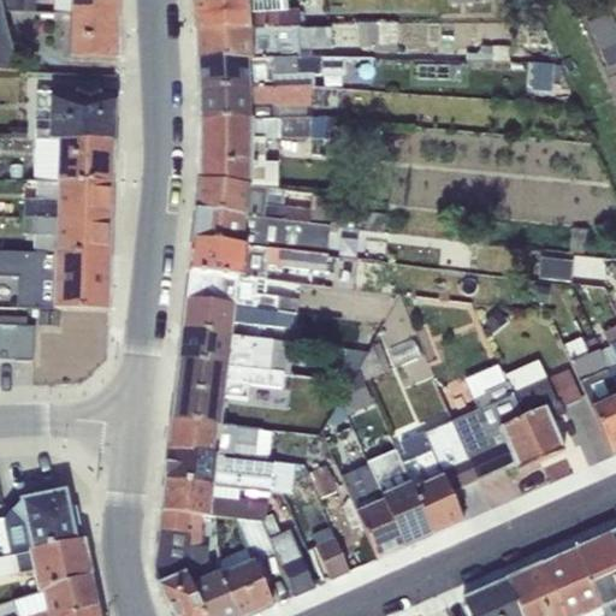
[(0,0),(4,12),(25,11),(25,0),(0,0)]
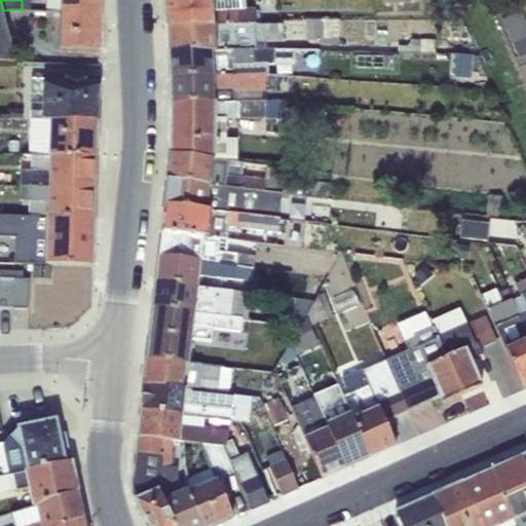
[(0,0),(0,60),(16,60),(3,10),(0,0)]
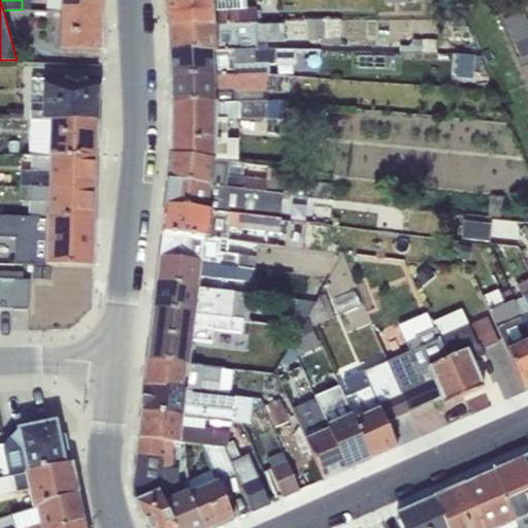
[(101,0),(45,0),(45,11),(60,12),(101,13),(101,0)]
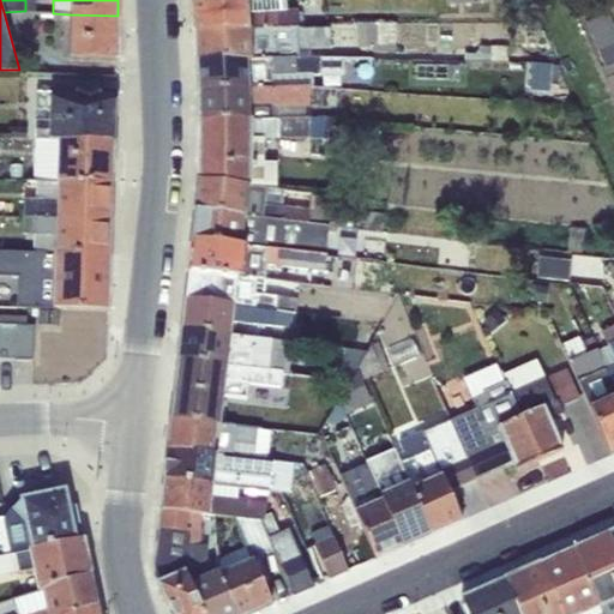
[(216,0),(193,1),(196,31),(299,29),(298,10),(287,11),(286,0),(216,0)]
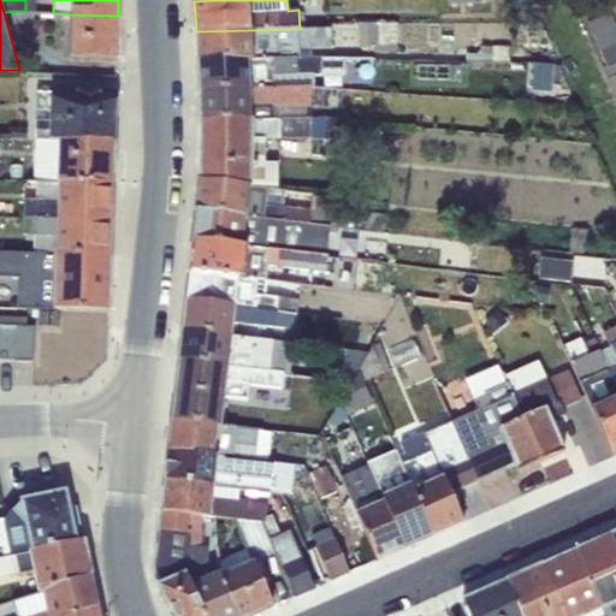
[(588,22),(606,66),(615,61),(615,28),(610,13),(588,22)]
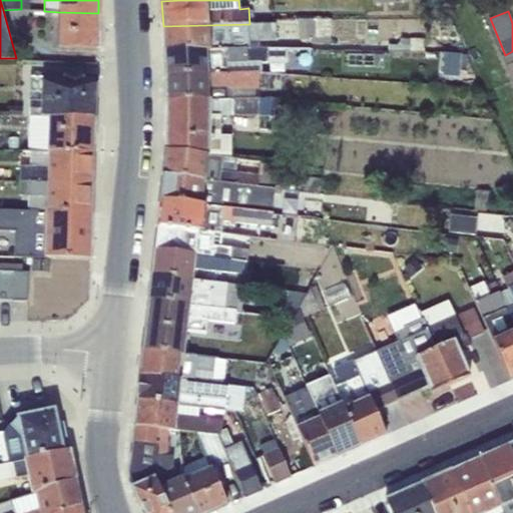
[(97,48),(98,13),(58,12),(57,47),(97,48)]
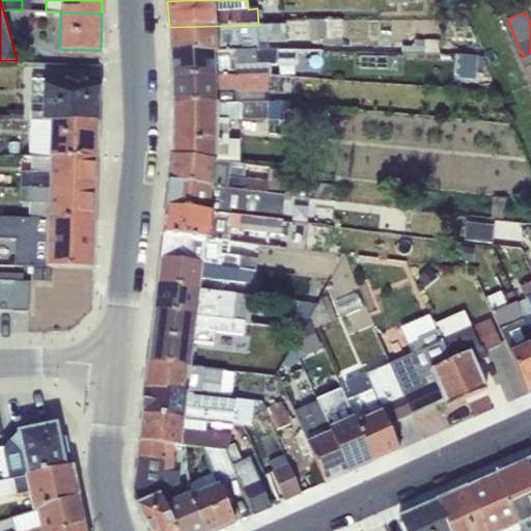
[(343,20),(309,20),(309,42),(322,42),(322,46),(343,46),(343,20)]
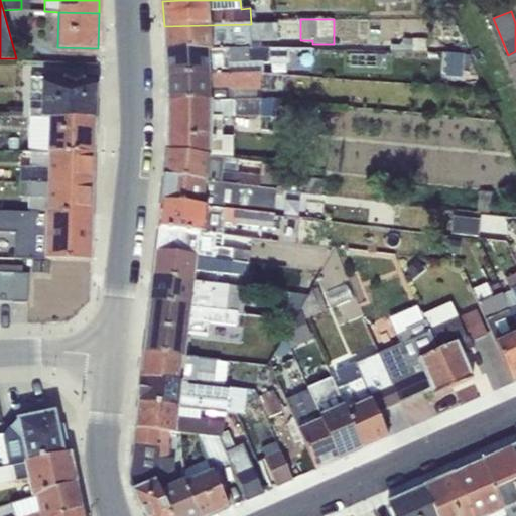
[(165,51),(165,52),(262,49),(261,41),(278,41),(277,23),(251,24),(164,26),(165,51)]
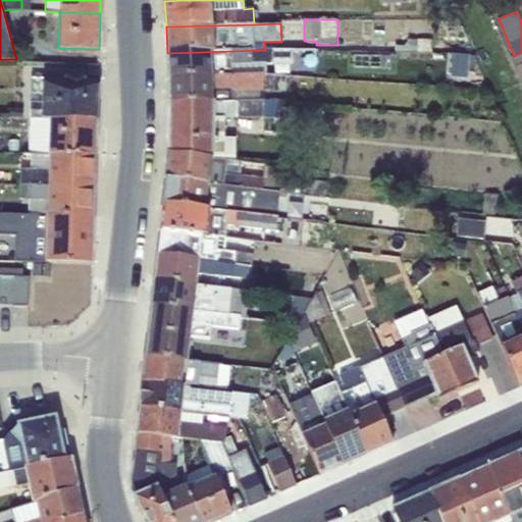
[(395,52),(417,54),(417,39),(408,39),(407,46),(395,46),(395,52)]
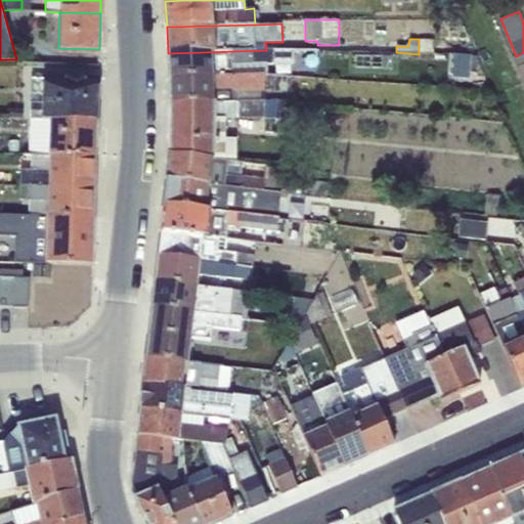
[(419,39),(419,54),(433,54),(434,40),(419,39)]
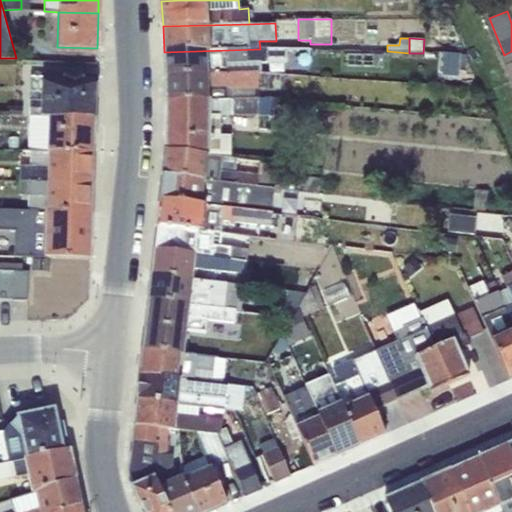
[(260,49),(164,52),(164,59),(165,59),(166,75),(165,75),(165,76),(166,76),(261,72),(261,62),(287,61),(287,48),(260,49)]
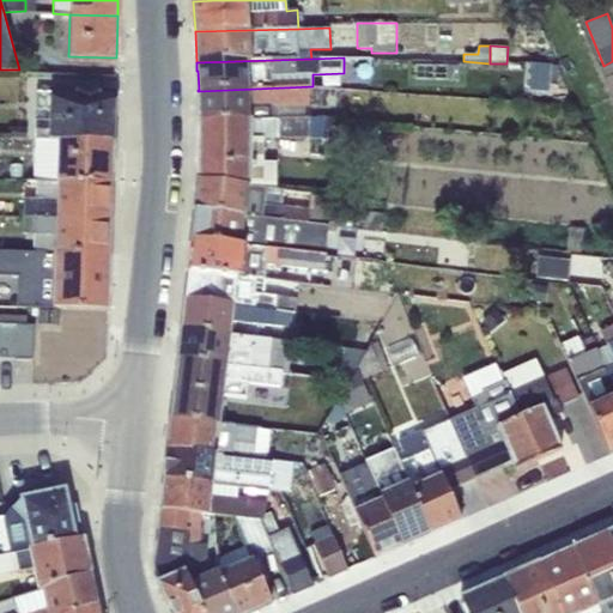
[(612,61),(604,66),(600,67),(612,98),(612,61)]
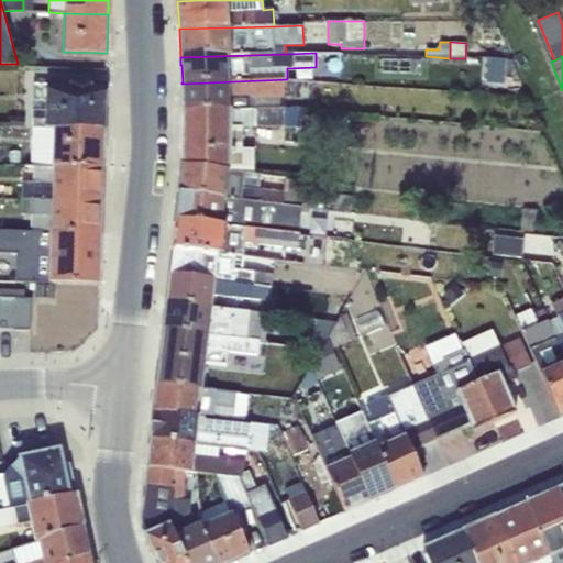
[(507,58),(487,58),(486,84),(505,86),(506,78),(512,78),(514,61),(507,59),(507,58)]
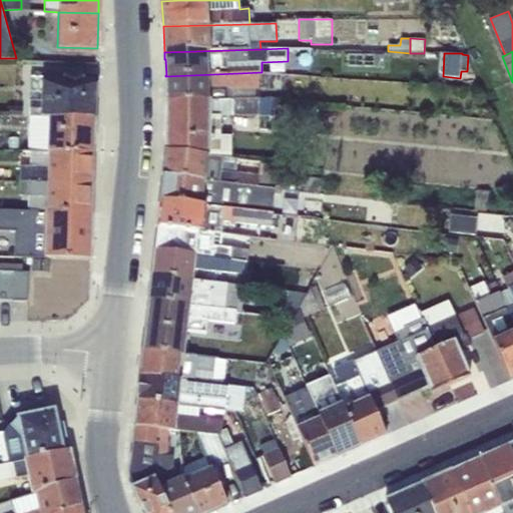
[(262,72),(166,76),(167,101),(233,97),(233,89),(266,88),(266,71),(262,72)]
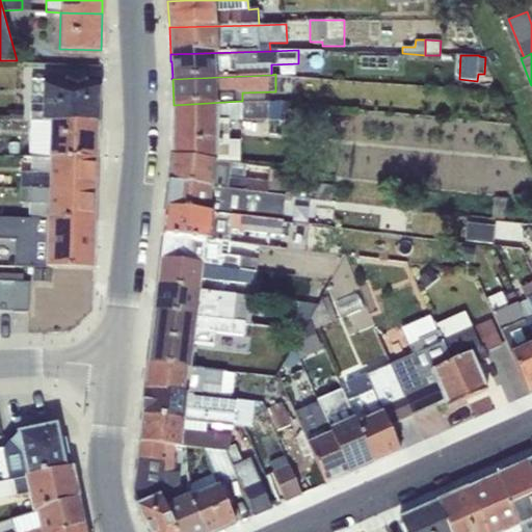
[(100,81),(31,79),(30,121),(98,122),(100,81)]
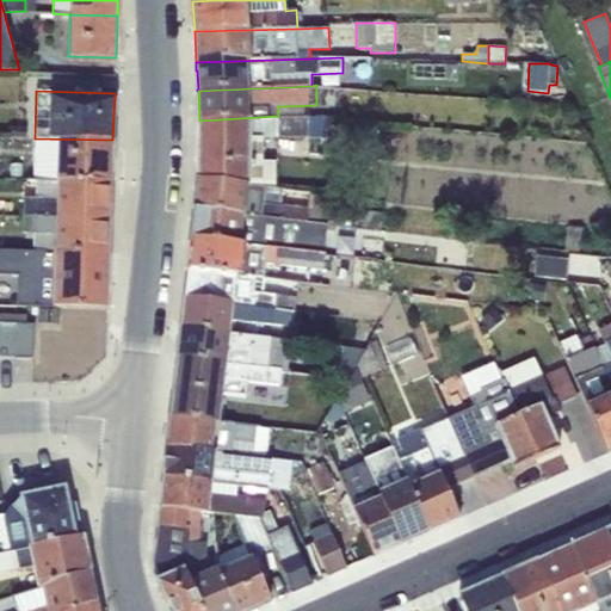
[(278,116),(199,121),(198,180),(276,189),(276,161),(263,161),(263,137),(323,139),(325,115),(278,116)]
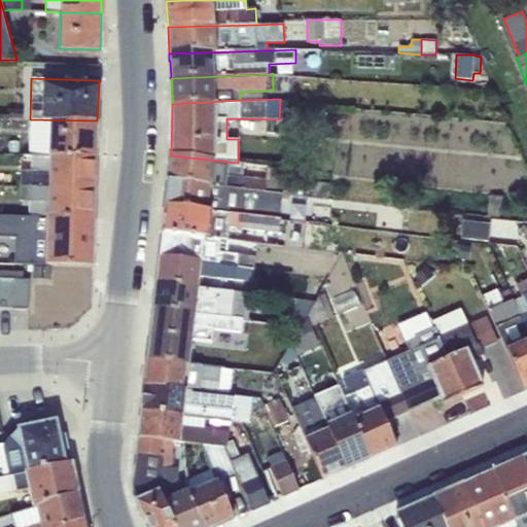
[(321,114),(307,112),(305,135),(319,136),(321,114)]
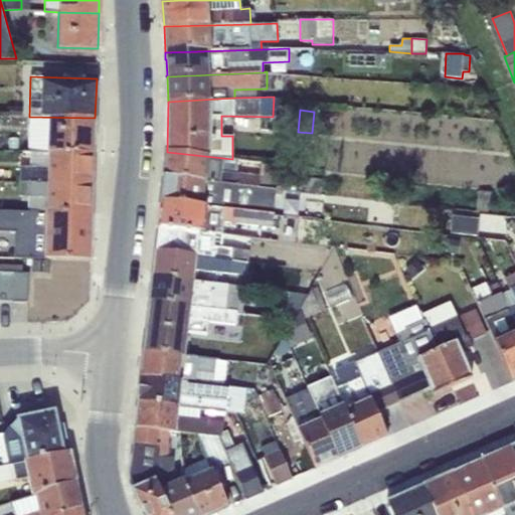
[(29,117),(28,152),(30,152),(94,154),(95,118),(29,117)]
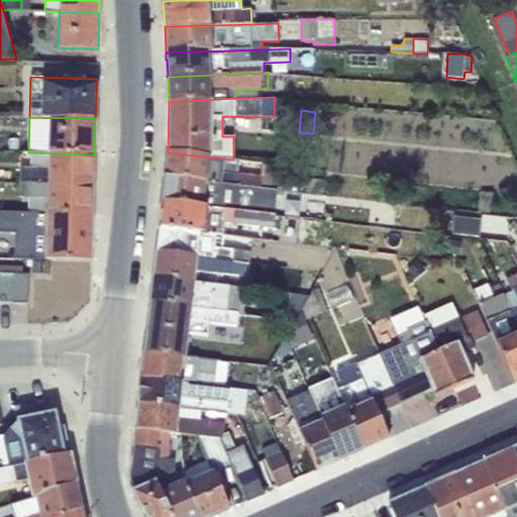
[(20,168),(19,183),(93,185),(94,154),(30,152),(30,169),(20,168)]
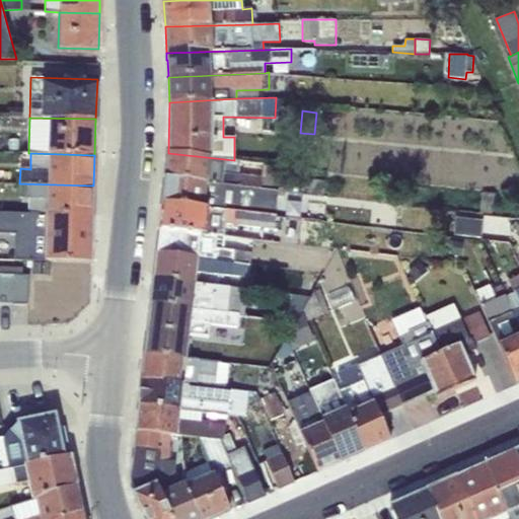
[(168,153),(166,177),(278,191),(324,197),(325,180),(310,179),(309,189),(284,186),(285,180),(276,178),(277,165),(263,163),(261,177),(239,174),(240,161),(234,160),(168,153)]
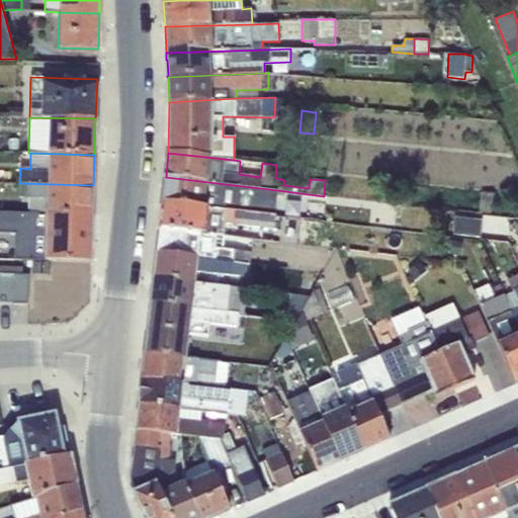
[(277,190),(166,177),(163,202),(274,216),(277,190)]
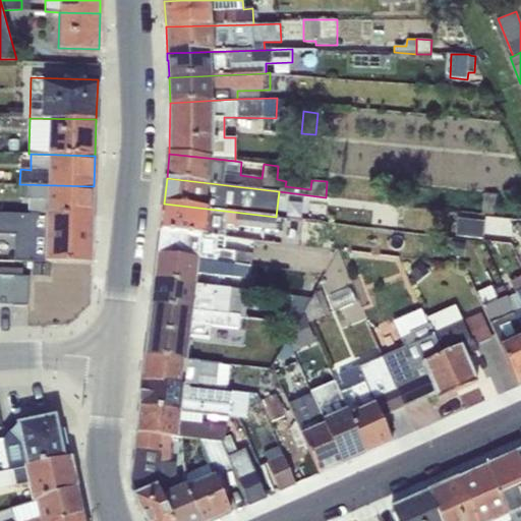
[(94,186),(19,184),(19,199),(29,199),(27,215),(93,217),(94,186)]
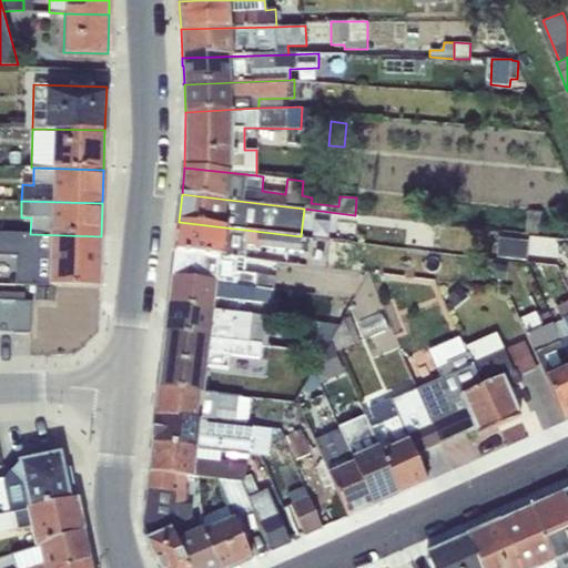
[(526,233),(538,235),(541,211),(528,210),(526,233)]
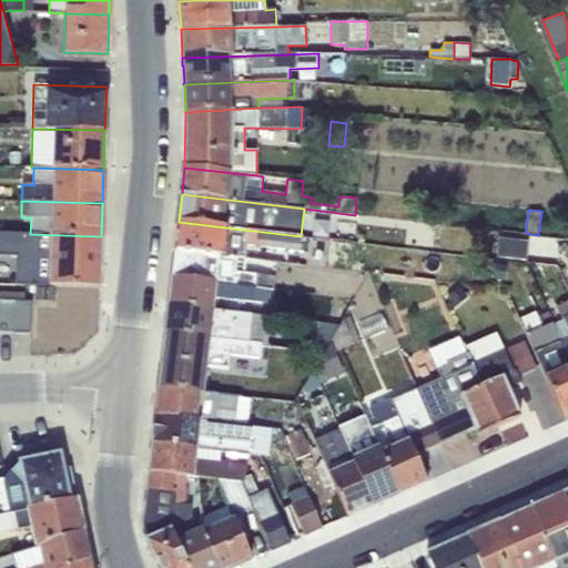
[(301,236),(179,222),(175,251),(236,257),(245,259),(246,245),(301,251),(302,237),(301,236)]
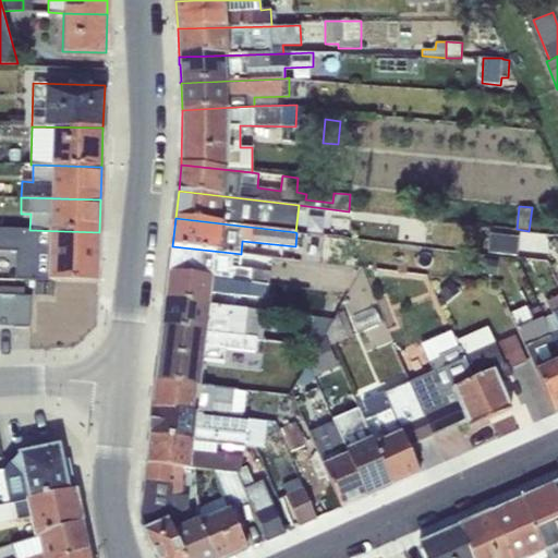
[(53,281),(98,282),(99,232),(29,230),(0,229),(0,251),(16,252),(16,280),(36,280),(53,281)]
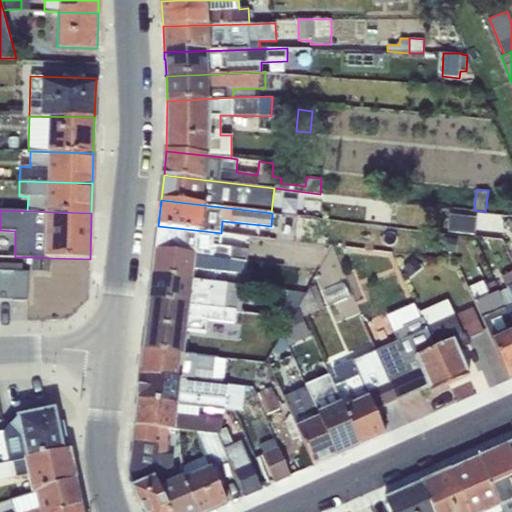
[(476,218),(450,214),(448,231),(474,234),(476,218)]
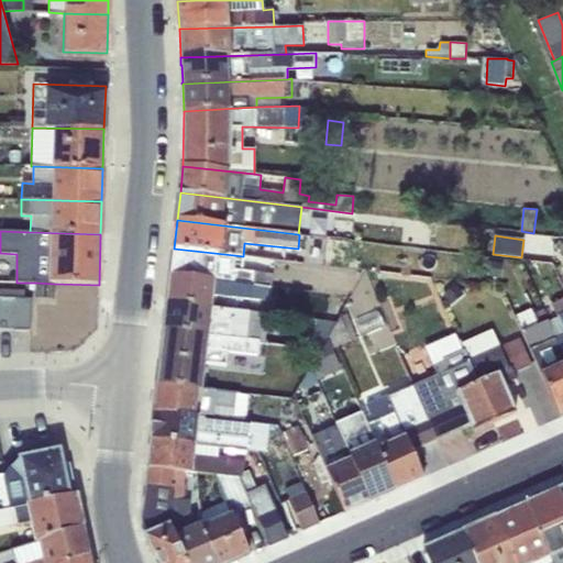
[(234,255),(174,249),(170,275),(268,286),(272,287),(273,274),(233,269),(234,255)]
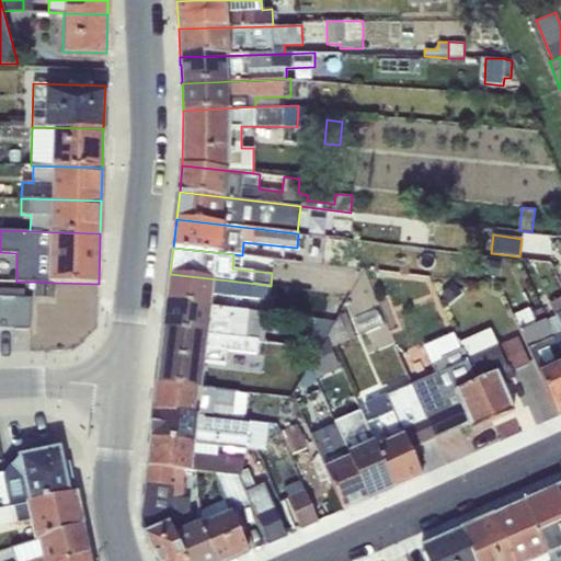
[(267,285),(170,274),(167,301),(217,307),(218,295),(250,298),(250,296),(265,298),(267,285)]
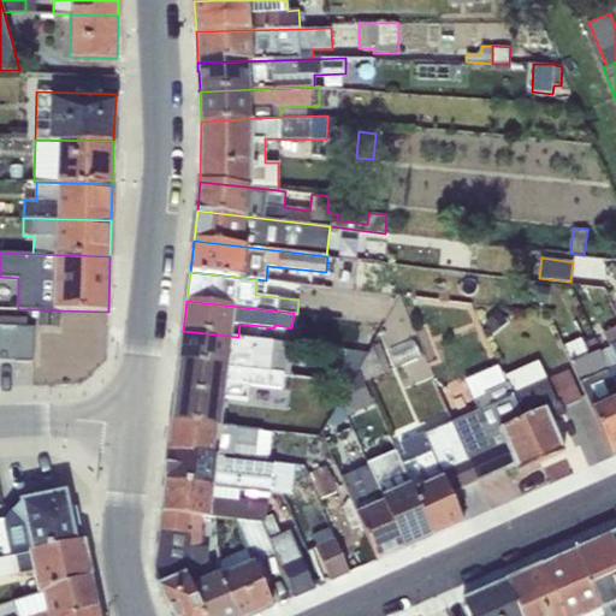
[(40,309),(40,330),(59,330),(59,311),(40,309)]
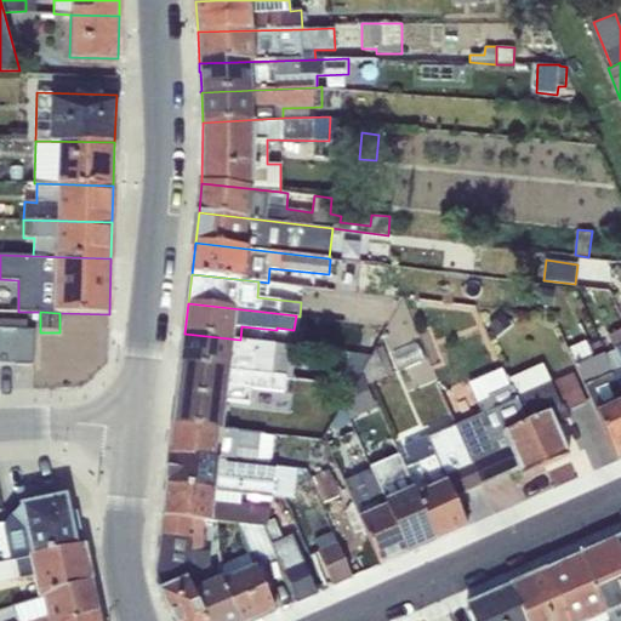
[(0,364),(34,365),(35,329),(28,329),(28,320),(0,318),(0,364)]
